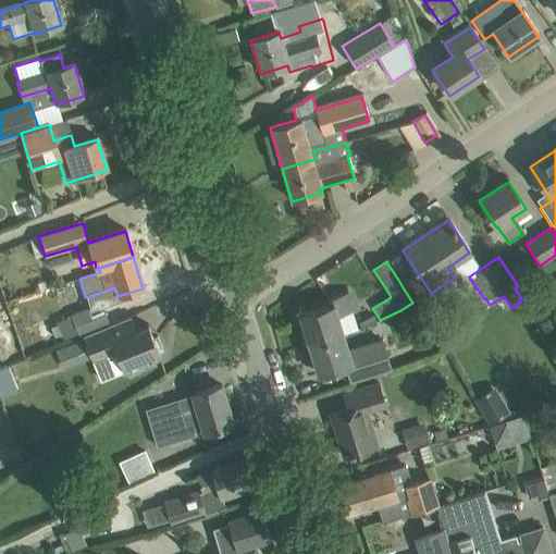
[(328,307),(299,316),(309,346),(343,335),(357,331),(346,295),(326,302),(328,307)]
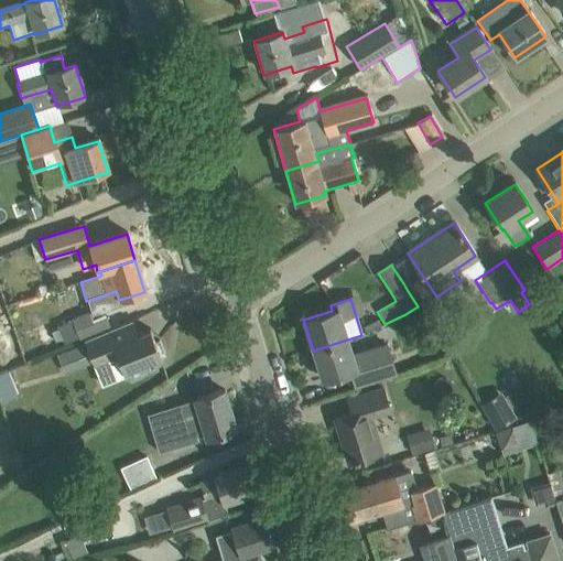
[(111,330),(83,341),(94,366),(93,366),(101,388),(127,377),(126,377),(129,376),(130,379),(145,374),(143,369),(162,362),(161,358),(164,356),(159,342),(154,344),(149,331),(137,335),(117,343),(111,330)]
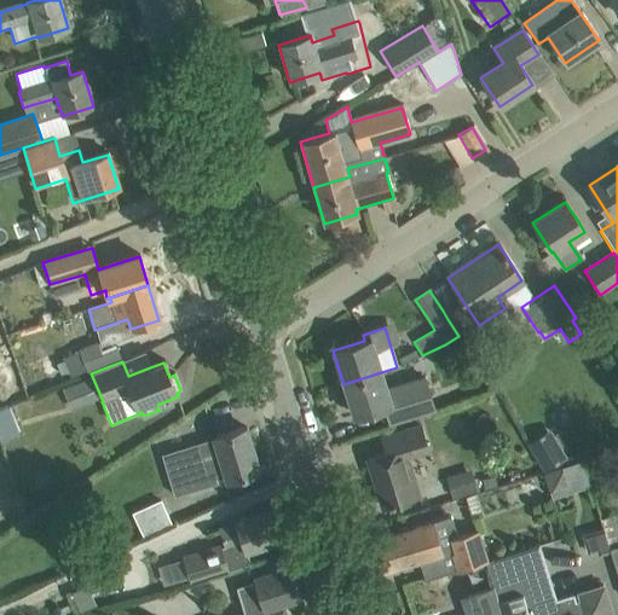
[(381,372),(344,384),(353,417),(382,408),(388,425),(433,411),(423,379),(387,392),(381,372)]
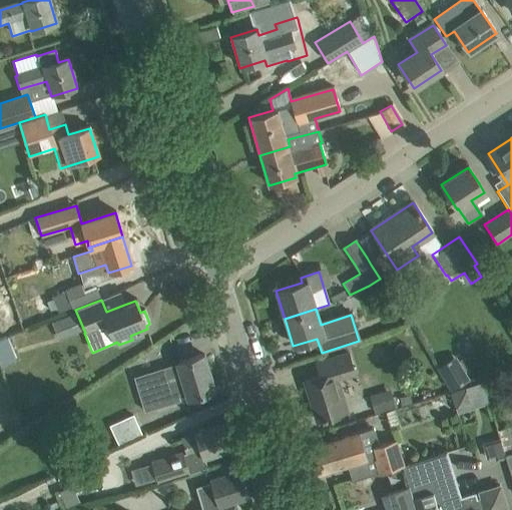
[(73,314),(50,323),(57,341),(80,332),(73,314)]
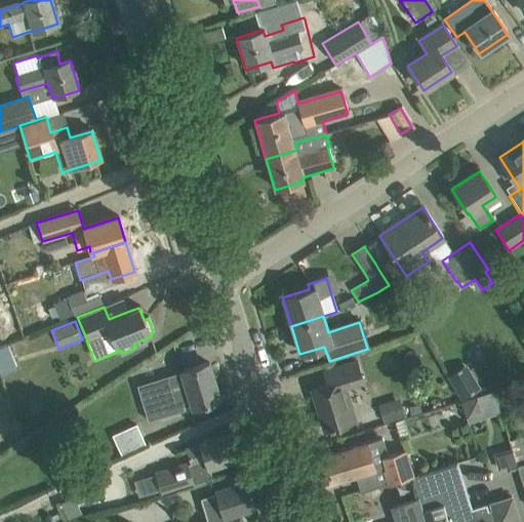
[(0,364),(5,376),(19,369),(9,346),(0,350),(0,364)]
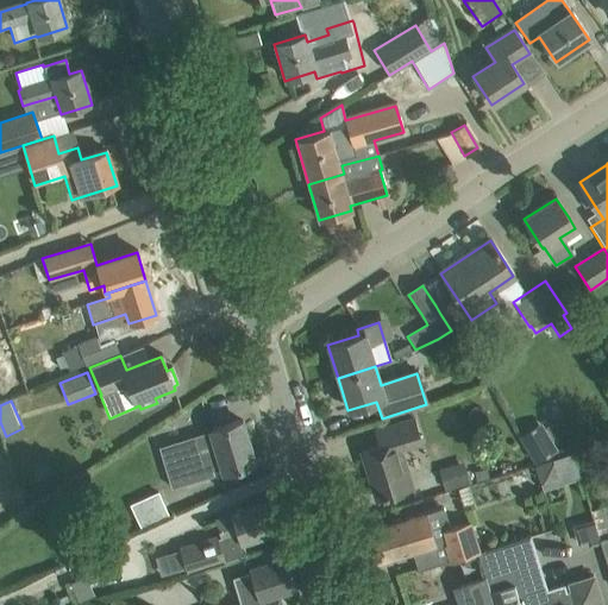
[(413,420),(397,426),(374,433),(378,447),(361,453),(375,500),(412,489),(401,451),(421,445),(413,420)]
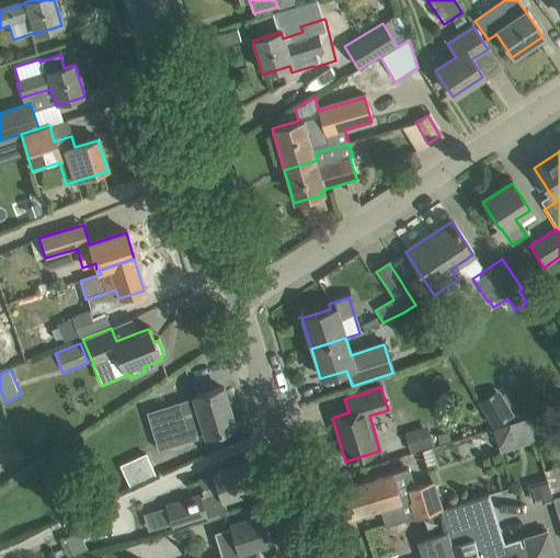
[(223,389),(202,396),(193,399),(197,413),(162,424),(170,448),(214,435),(235,429),(223,389)]
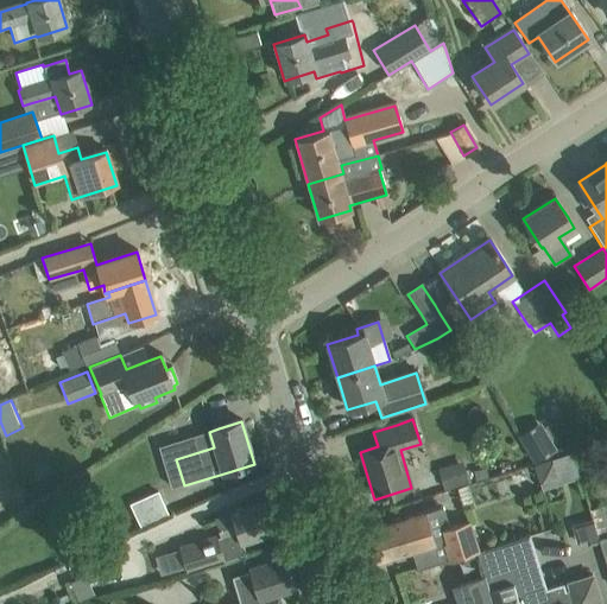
[(519,434),(535,464),(558,451),(543,423),(519,434)]
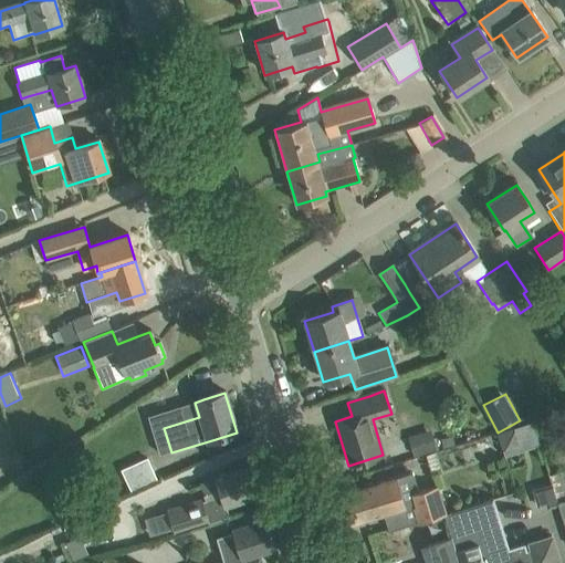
[(519,444),(514,429),(501,434),(505,448),(519,444)]
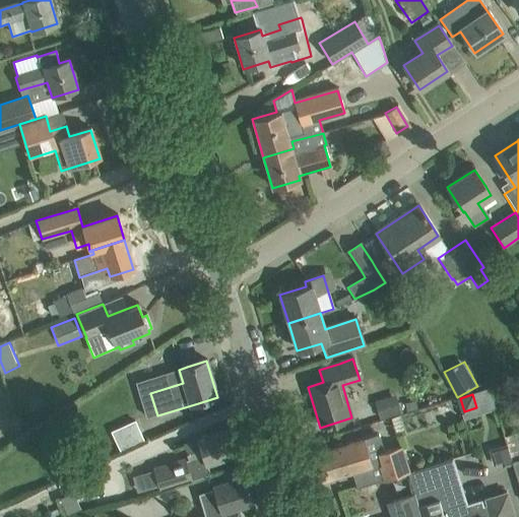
[(401,415),(395,395),(374,401),(380,422),(401,415)]
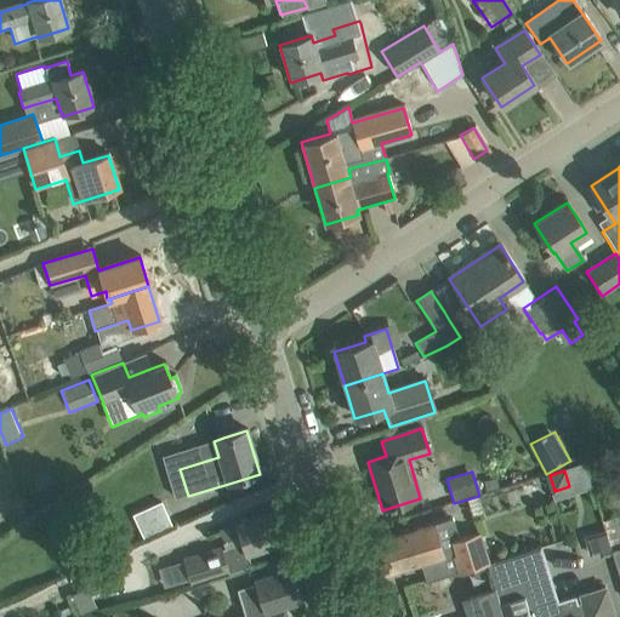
[(135,514),(144,538),(175,526),(164,502),(135,514)]
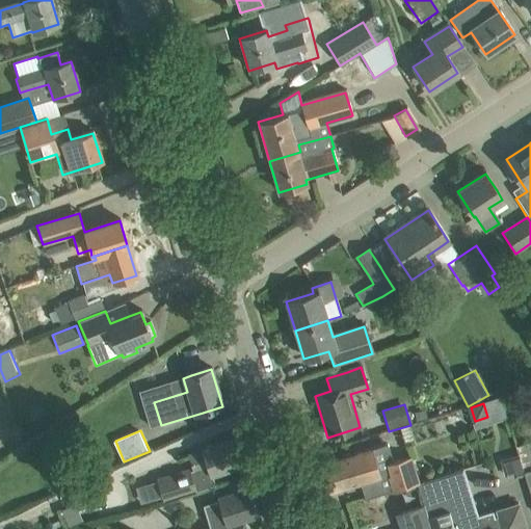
[(156,478),(163,501),(213,486),(210,475),(241,466),(233,440),(202,449),(204,453),(188,457),(193,473),(190,474),(188,469),(156,478)]
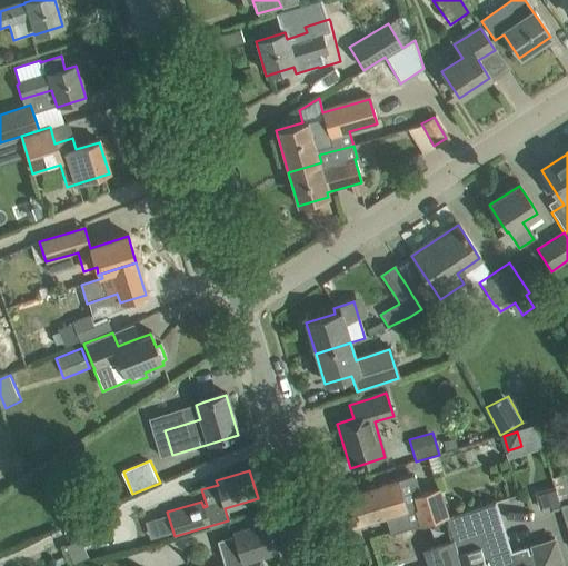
[(567,484),(565,475),(551,479),(554,487),(560,506),(567,503),(567,484)]
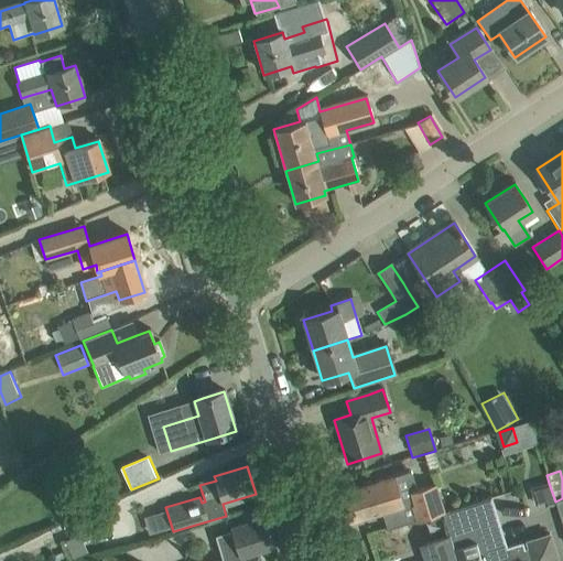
[(393,477),(361,487),(340,494),(349,522),(402,506),(393,477)]
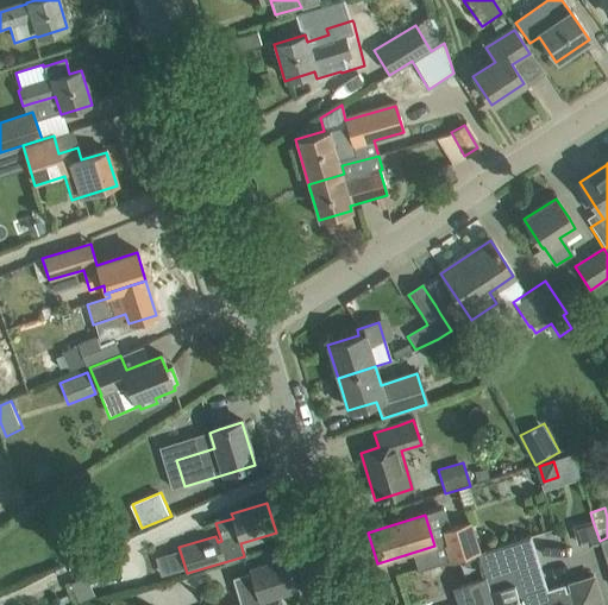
[(593,521),(570,527),(577,547),(587,543),(588,548),(601,544),(600,541),(593,521)]
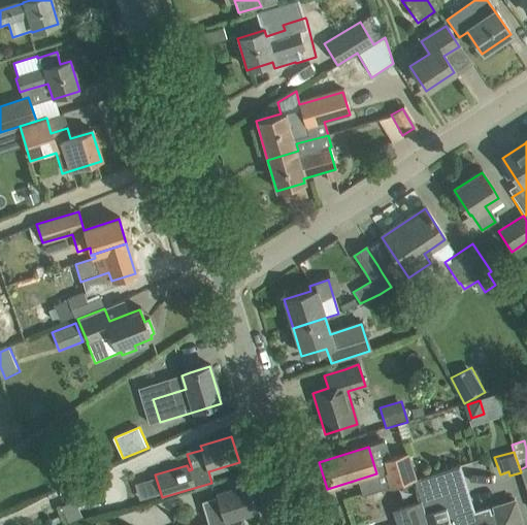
[(406,454),(385,461),(388,472),(385,473),(389,488),(415,480),(406,454)]
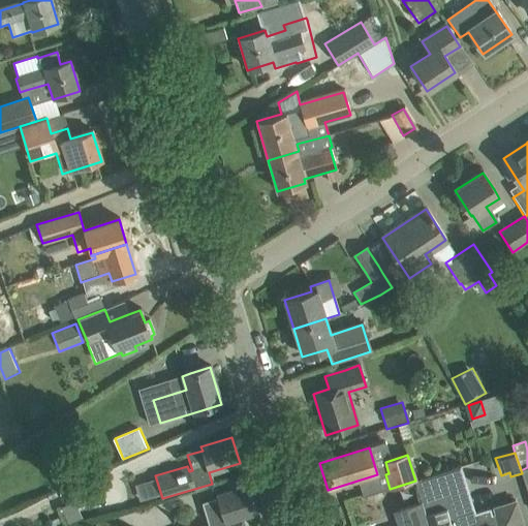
[(522,525),(515,502),(493,508),(496,516),(491,518),(489,511),(473,516),(459,468),(414,483),(421,502),(426,525),(522,525)]
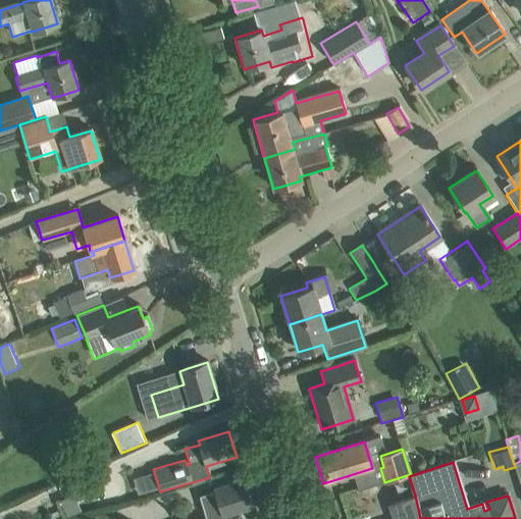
[(243,480),(223,486),(213,489),(215,495),(202,499),(206,513),(219,509),(222,517),(218,518),(239,518),(237,510),(251,506),(243,480)]
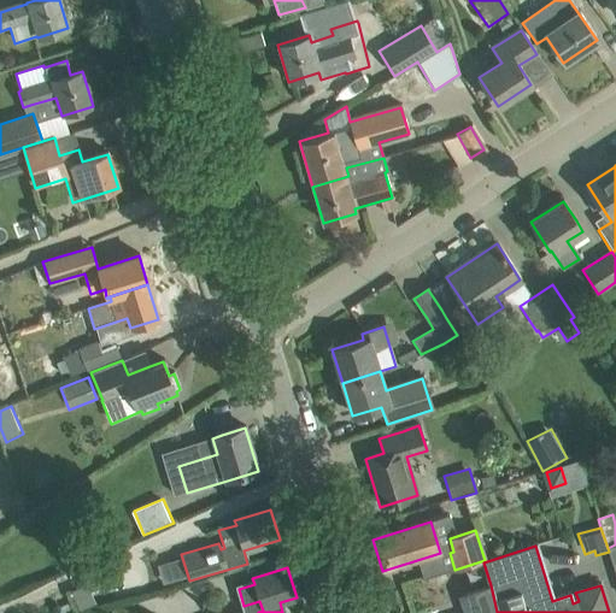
[(80,608),(97,602),(89,584),(74,590),(80,608)]
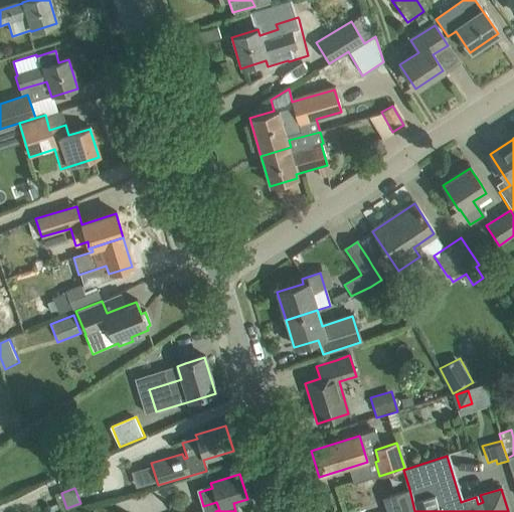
[(414,511),(409,489),(382,497),(387,511),(414,511)]
